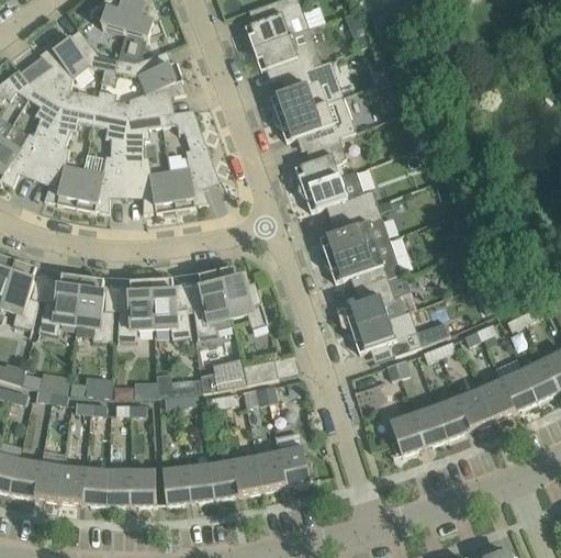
[(110,0),(89,15),(90,17),(93,14),(96,17),(103,26),(102,29),(125,35),(135,0),(110,0)]
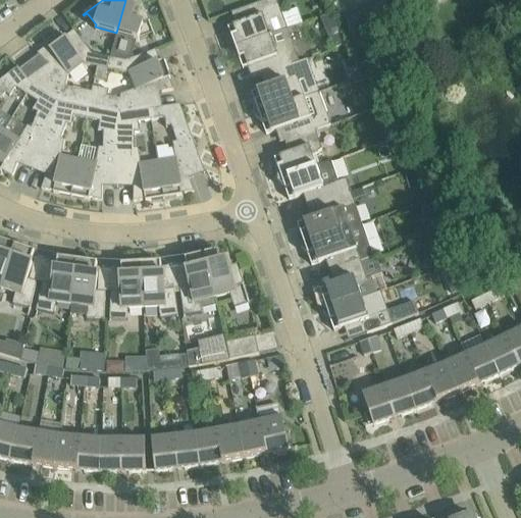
[(125,0),(116,33),(110,55),(124,58),(132,56),(134,55),(133,52),(136,39),(138,40),(139,37),(152,32),(154,36),(155,36),(142,0),(125,0)]
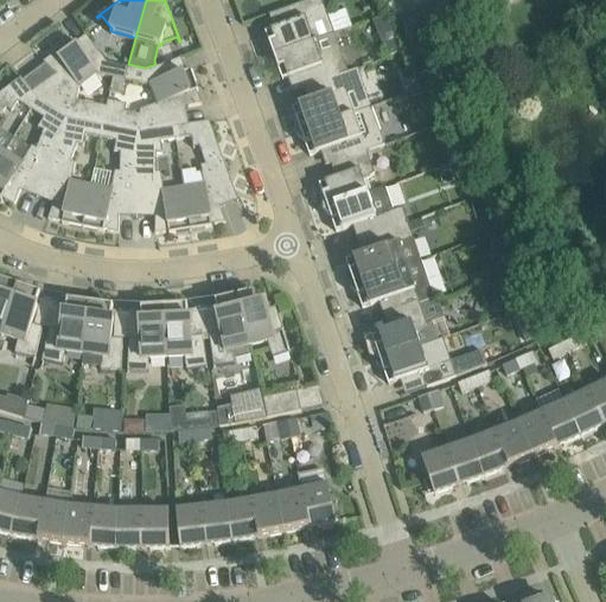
[(295,19),(265,30),(270,45),(268,55),(268,56),(280,51),(313,39),(308,26),(320,19),(318,12),(326,10),(326,8),(323,0),(303,0),(291,5),(295,19)]
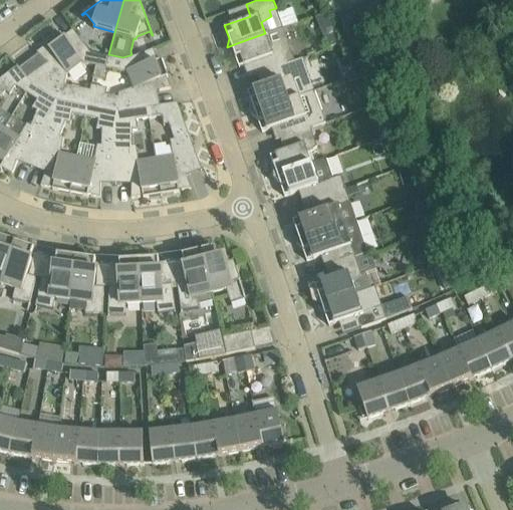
[(385,25),(373,0),(371,0),(353,8),(355,12),(339,19),(347,40),(348,40),(351,48),(369,40),(366,33),(385,25)]
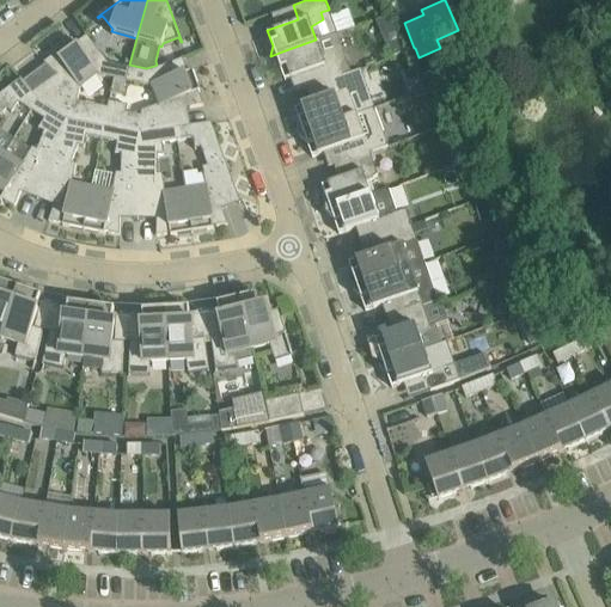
[(272,56),(279,62),(283,78),(315,67),(319,81),(328,79),(342,73),(352,71),(337,31),(316,40),(282,51),(270,56),(272,56)]
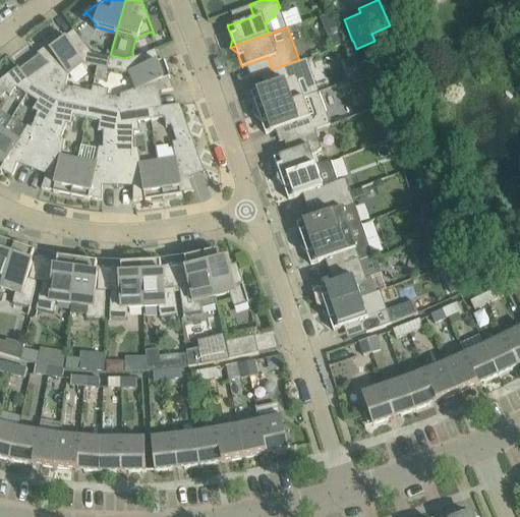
[(47,44),(37,52),(51,65),(30,80),(32,82),(58,100),(89,106),(91,90),(65,84),(68,72),(83,61),(78,55),(63,35),(61,32),(46,43),(47,44)]
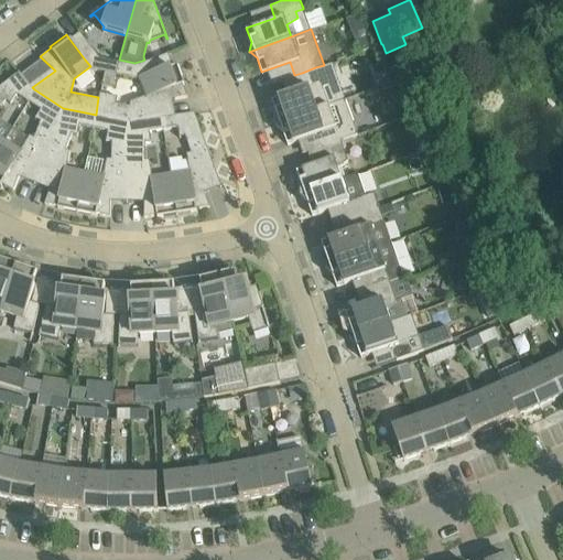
[(119,60),(116,72),(139,76),(148,73),(172,64),(168,51),(144,60),(142,61),(134,63),(119,60)]
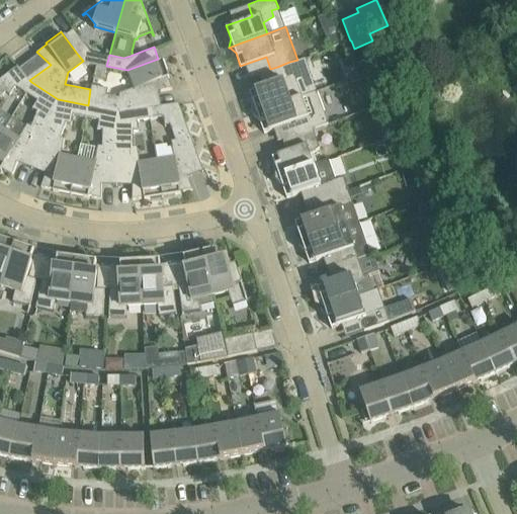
[(88,48),(78,55),(83,61),(94,64),(97,53),(91,52),(88,48)]
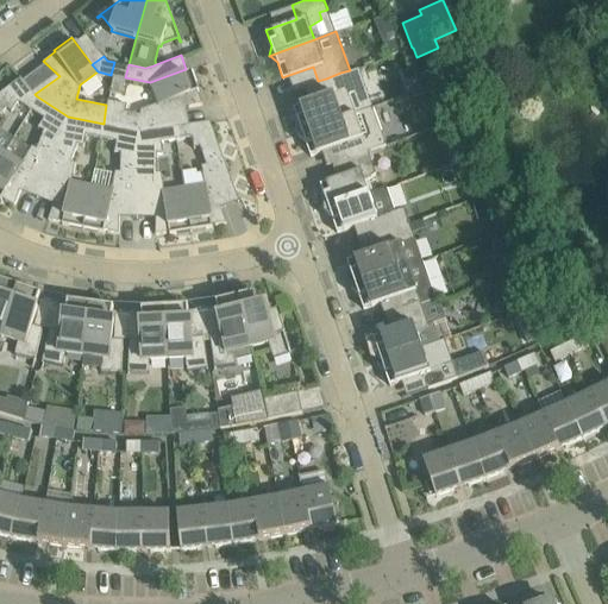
[(139,113),(125,109),(126,102),(107,99),(106,105),(104,124),(138,131),(174,126),(182,124),(180,106),(201,102),(196,88),(198,88),(190,67),(186,69),(160,79),(150,82),(157,101),(139,108),(139,113)]
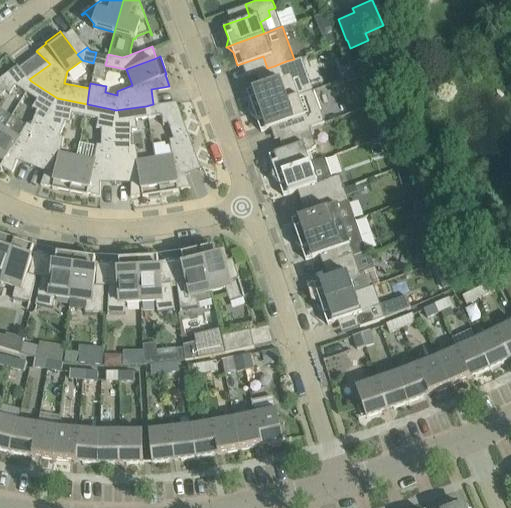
[(312,88),(300,56),(294,59),(286,61),(274,66),(279,78),(246,89),(251,102),(249,110),(249,111),(258,107),(287,97),(312,88)]
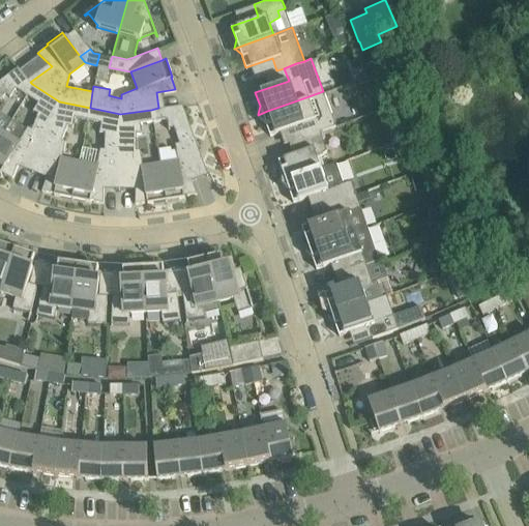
[(0,137),(4,130),(0,127),(0,98),(5,92),(9,95),(16,87),(26,94),(32,84),(30,82),(18,65),(0,79),(0,137)]
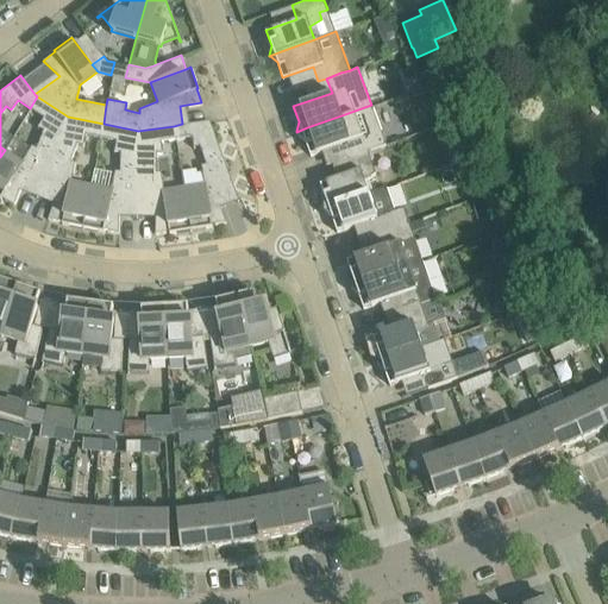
[(32,144),(22,161),(5,150),(0,157),(0,197),(1,196),(14,205),(22,183),(39,189),(68,117),(37,96),(30,108),(43,117),(37,126),(43,129),(37,146),(32,144)]
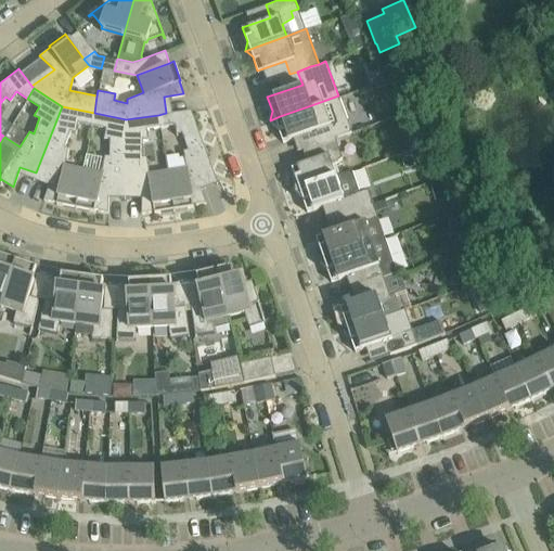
[(351,130),(339,95),(338,95),(311,105),(280,116),(270,120),(271,120),(277,126),(282,140),(318,128),(322,141),(335,137),(351,130)]
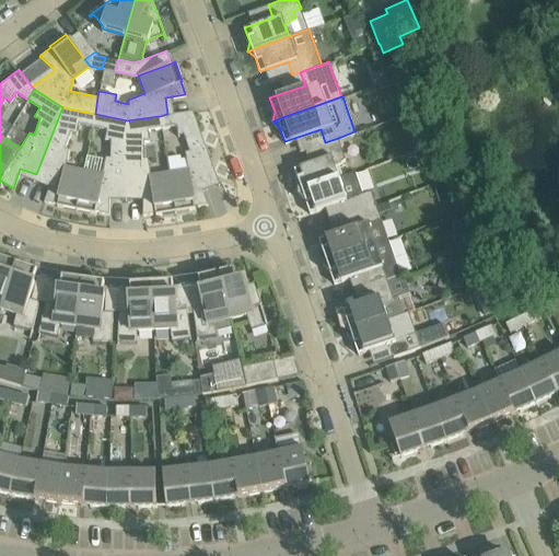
[(79,123),(93,125),(95,114),(62,107),(36,174),(51,181),(44,200),(57,203),(57,204),(76,208),(84,169),(66,165),(69,149),(65,147),(71,130),(77,132),(79,123)]
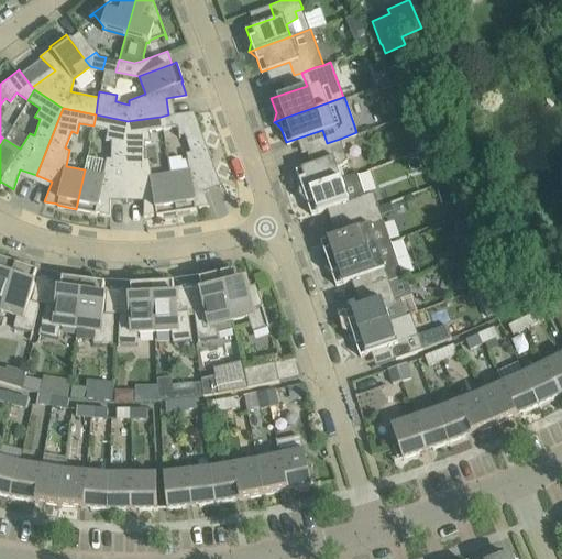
[(184,133),(190,151),(186,152),(188,168),(169,172),(176,211),(196,208),(196,207),(209,205),(201,185),(218,178),(194,110),(172,113),(168,114),(161,117),(163,128),(177,125),(178,135),(184,133)]
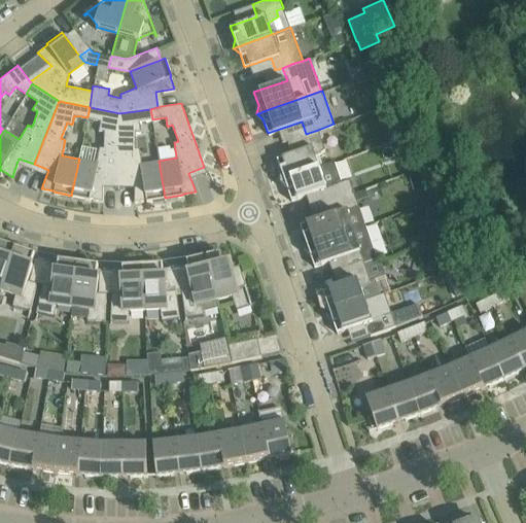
[(104,131),(103,146),(99,146),(96,163),(79,159),(71,196),(90,199),(91,198),(102,201),(103,181),(118,181),(119,113),(90,107),(88,117),(100,120),(98,130),(104,131)]
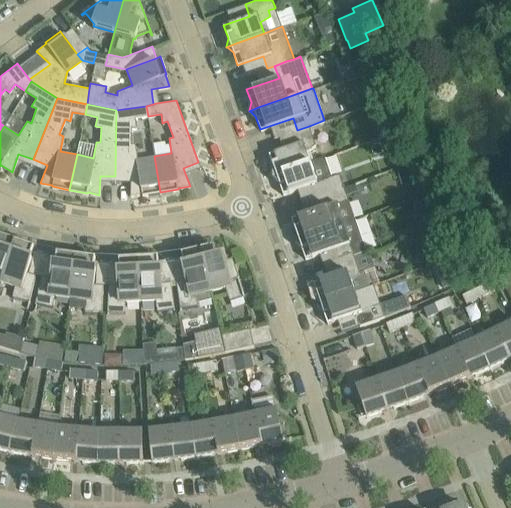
[(135,118),(148,116),(146,106),(116,110),(115,176),(130,176),(130,195),(142,193),(142,195),(160,192),(154,156),(138,159),(135,143),(131,143),(131,127),(137,127),(135,118)]
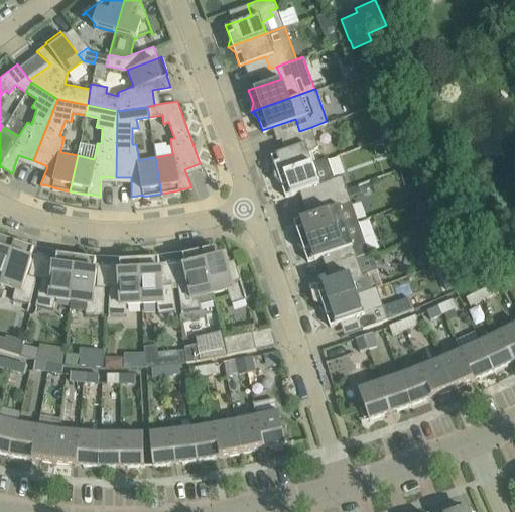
[(399,114),(379,122),(384,135),(404,128),(399,114)]
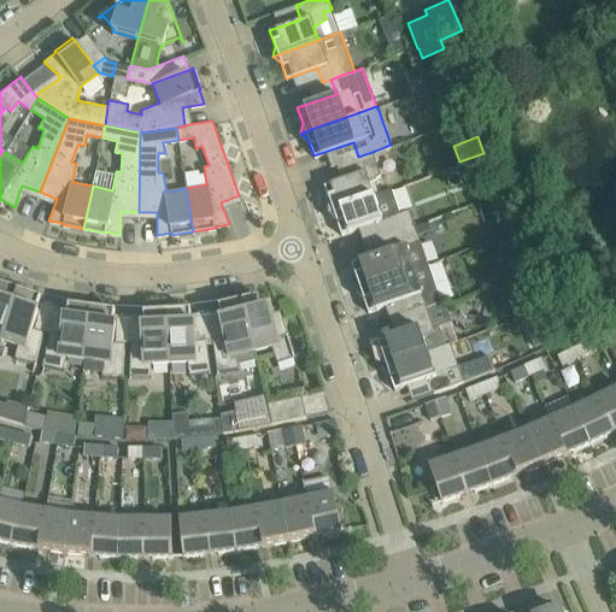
[(346,177),(324,184),(329,201),(328,210),(328,211),(339,207),(373,195),(369,182),(380,174),(373,152),(358,157),(363,171),(346,177)]
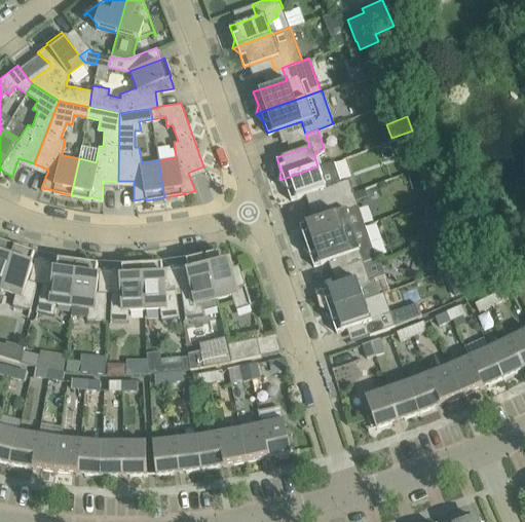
[(279,180),(286,185),(291,199),(324,187),(329,199),(340,195),(352,190),(348,177),(335,182),(334,176),(322,177),(317,166),(289,177),(279,180)]
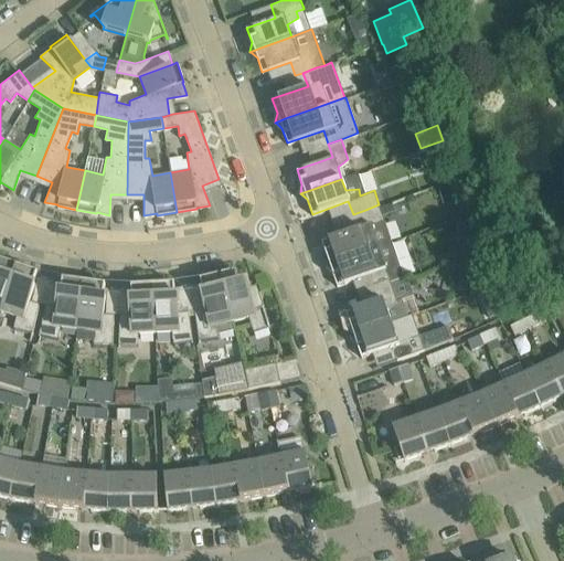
[(358,228),(321,241),(326,255),(325,263),(325,264),(334,261),(366,250),(391,241),(379,204),(365,210),(353,214),(358,228)]
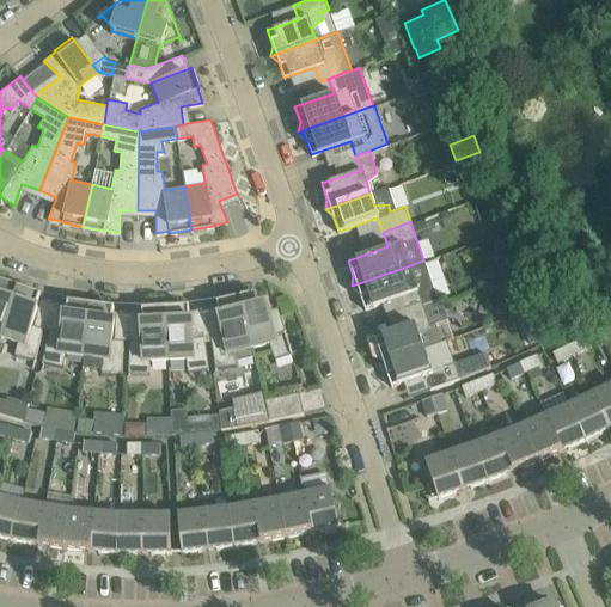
[(513,233),(496,238),(507,273),(524,267),(513,233)]
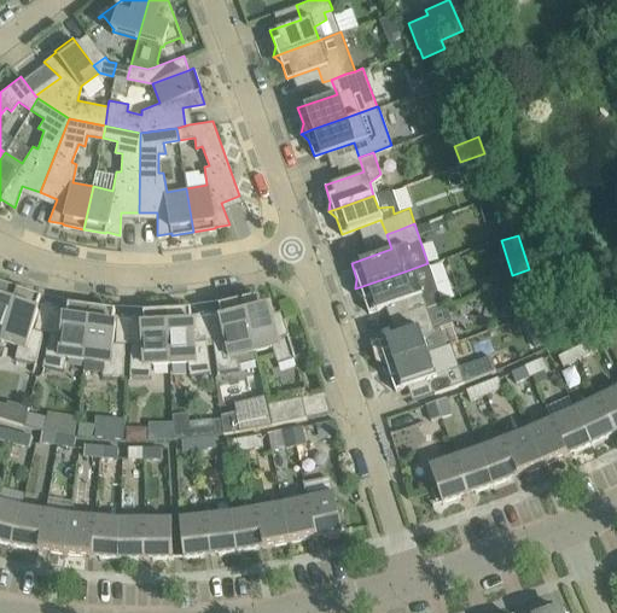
[(442,302),(428,263),(401,273),(366,285),(355,289),(355,290),(362,296),(368,311),(408,298),(413,313),(426,307),(442,302)]
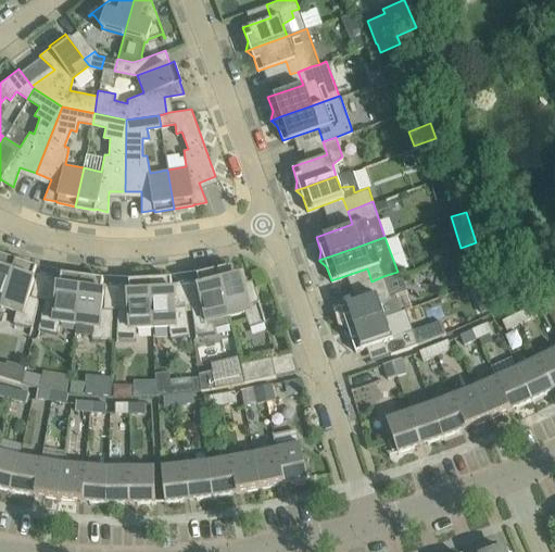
[(0,304),(16,260),(0,253),(0,304)]
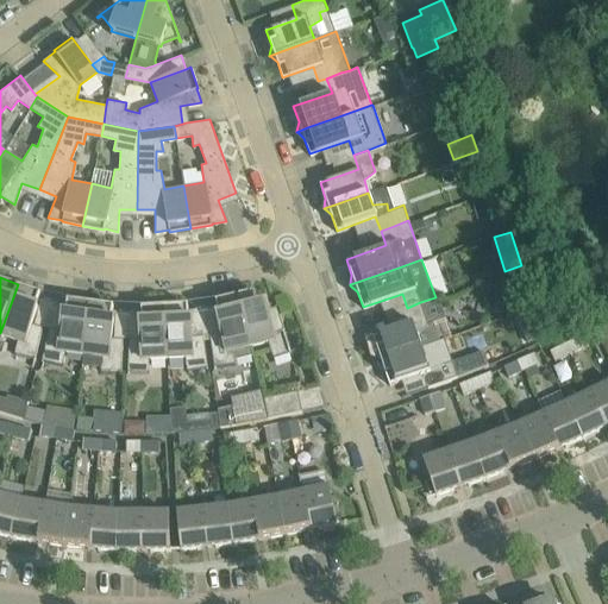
[(35,304),(39,291),(18,284),(0,333),(17,339),(14,353),(35,358),(42,326),(31,323),(37,306),(35,304)]
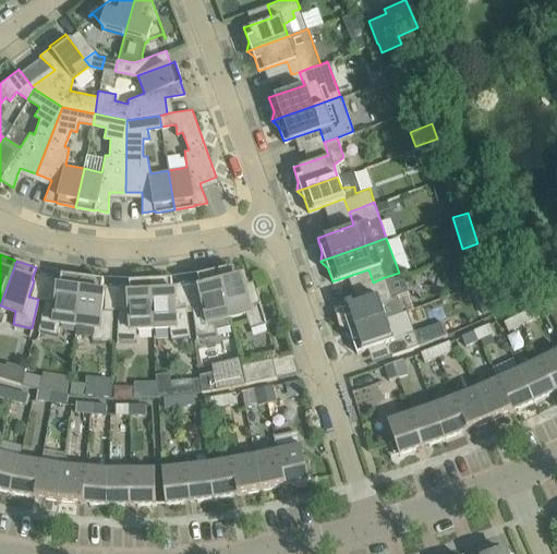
[(231,267),(231,266),(218,269),(229,316),(245,312),(250,327),(266,322),(253,282),(246,286),(244,277),(233,279),(229,268),(231,267)]
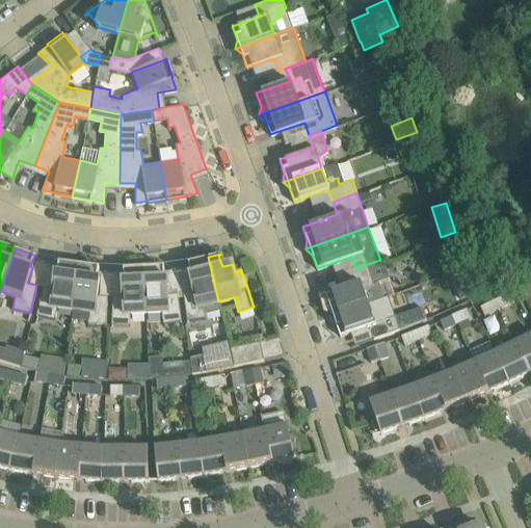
[(187,319),(205,317),(205,312),(220,309),(218,301),(208,257),(188,262),(191,273),(189,274),(192,290),(183,291),(187,319)]
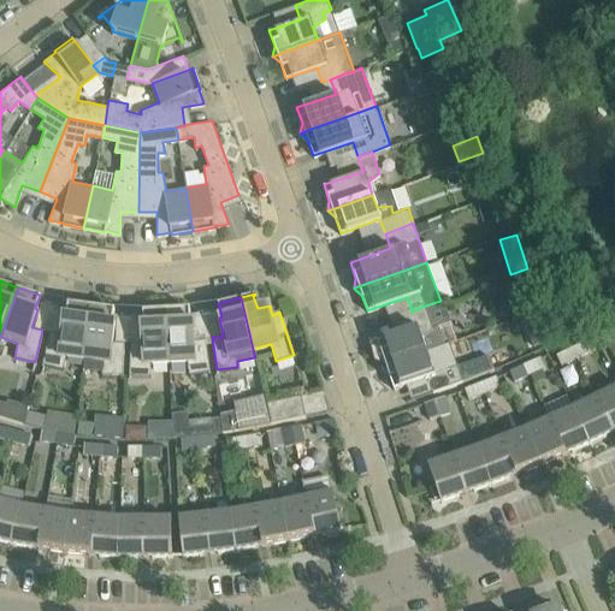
[(417,326),(377,339),(382,355),(380,365),(392,361),(426,349),(444,343),(438,325),(432,326),(431,321),(445,316),(441,301),(425,306),(412,312),(417,326)]
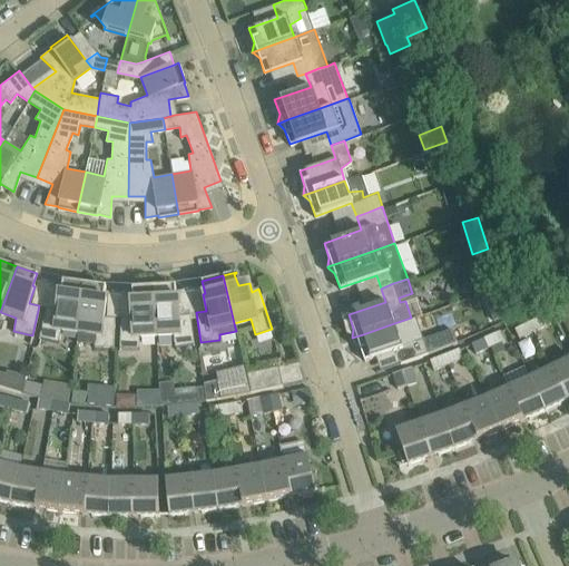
[(46,308),(39,337),(58,341),(61,329),(78,331),(85,282),(62,280),(61,293),(59,292),(56,310),(46,308)]
